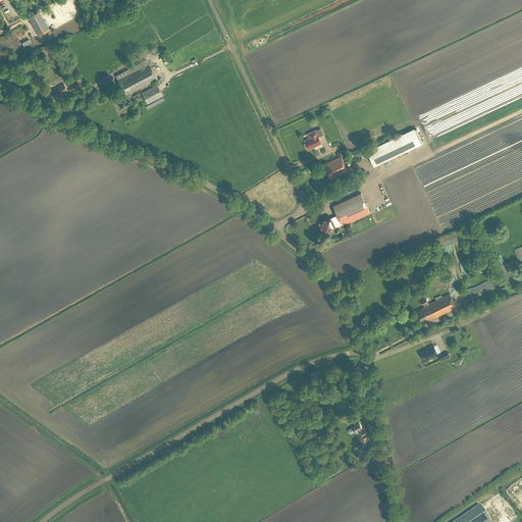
[(29,17),(39,35),(49,29),(39,11),(29,17)]
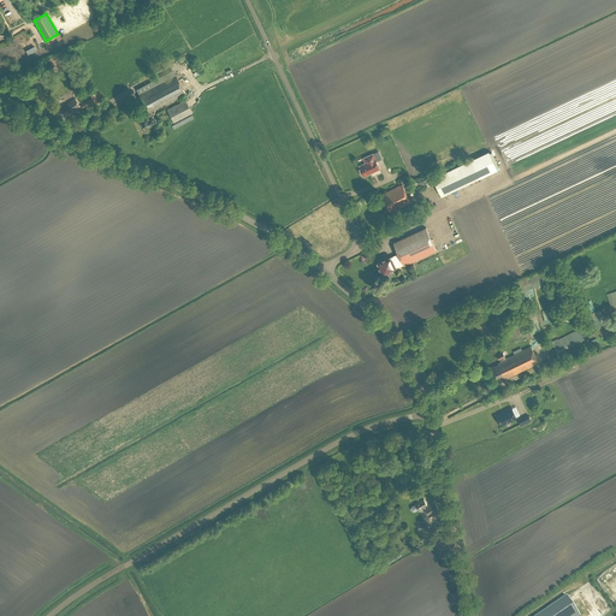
[(143,125),(144,126),(149,124),(149,125),(155,122),(153,116),(152,116),(149,112),(185,93),(175,75),(147,89),(144,86),(136,89),(148,112),(138,117),(140,118),(138,119),(142,126),(143,125)]
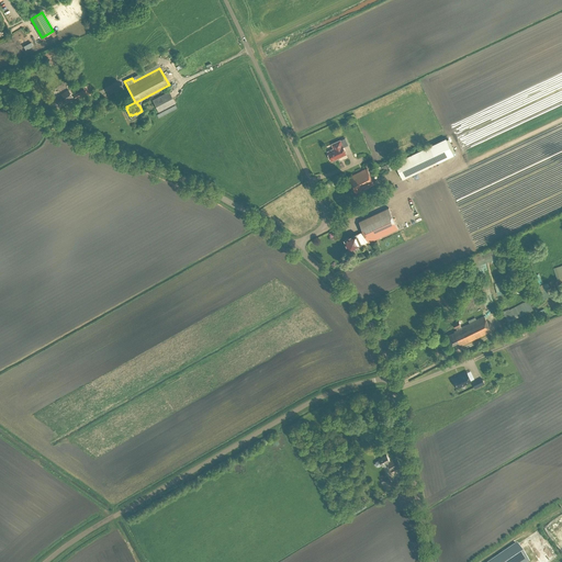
[(83,89),(80,92),(74,97),(76,100),(86,92),(87,94),(91,91),(87,85),(82,87),(83,89)]
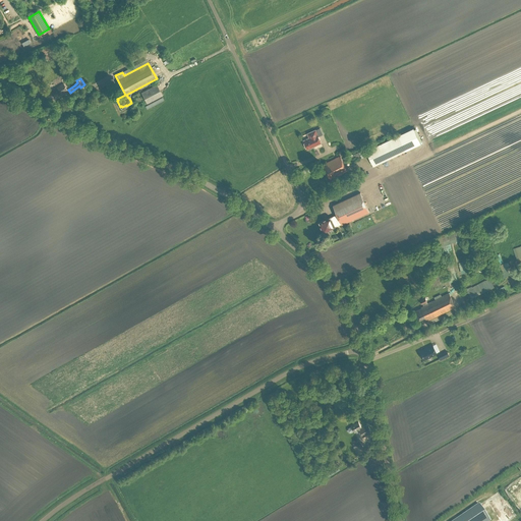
[(50,91),(53,97),(55,95),(56,97),(67,90),(63,83),(50,91)]
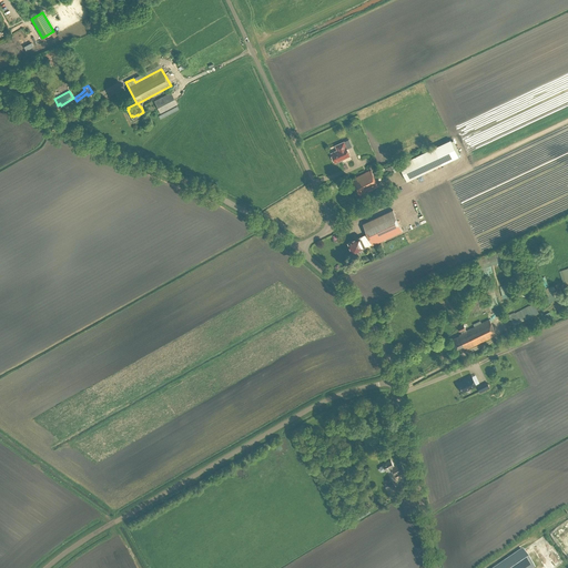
[(171,91),(153,100),(160,112),(178,103),(171,91)]
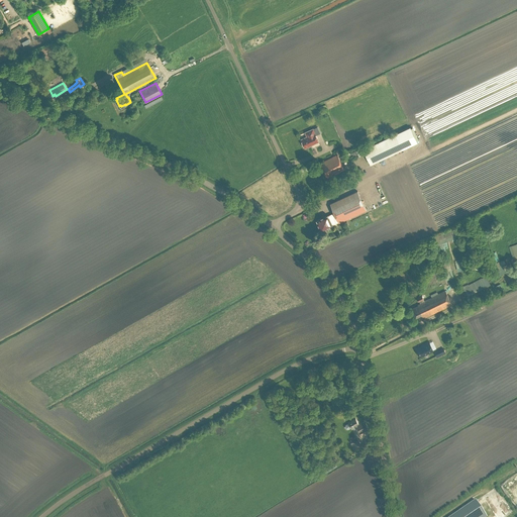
[(364,149),(371,165),(417,142),(410,127),(364,149)]
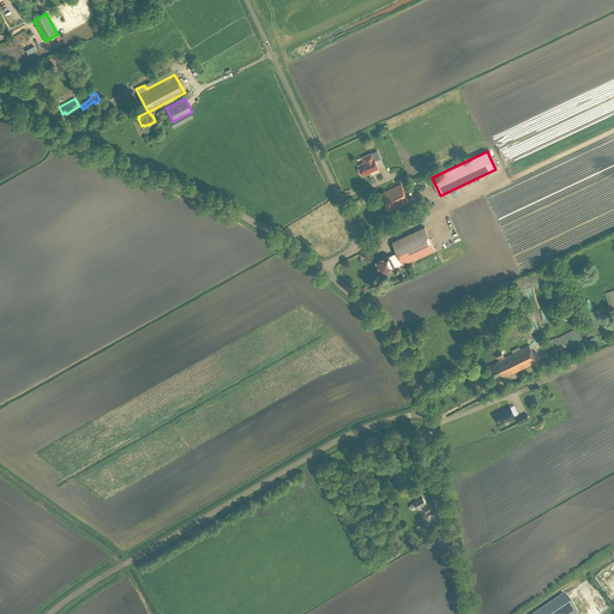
[(373,168),(378,166),(372,154),(362,157),(365,162),(357,166),(359,168),(357,168),(360,174),(361,174),(362,175),(363,175),(363,176),(368,174),(368,173),(369,172),(372,172),(373,169),(373,168)]
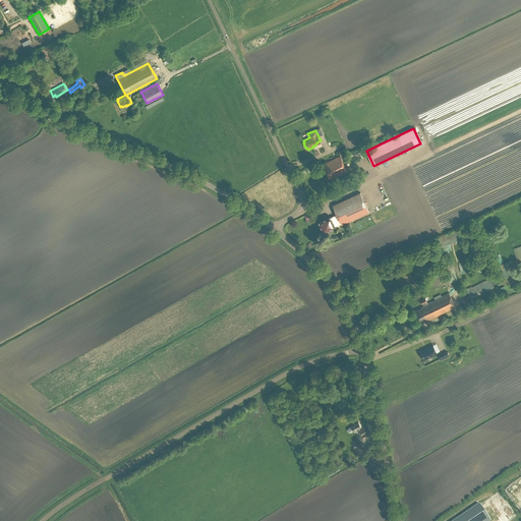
[(344,158),(345,161),(354,157),(354,158),(360,155),(362,158),(365,156),(363,150),(353,154),(352,154),(344,158)]
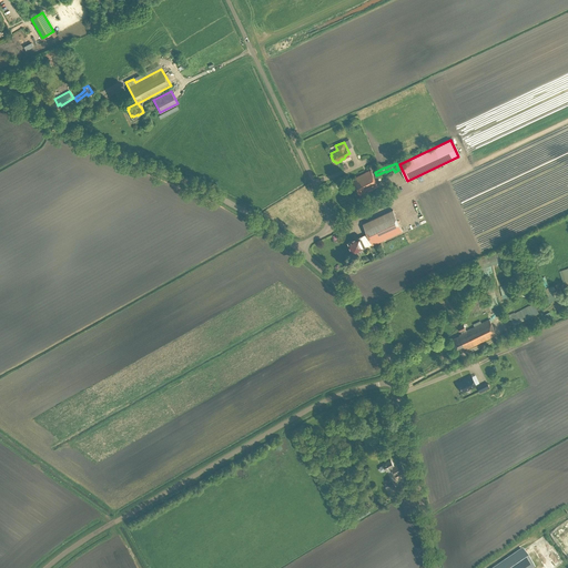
[(352,180),(359,195),(379,186),(371,170),(356,178),(352,180)]
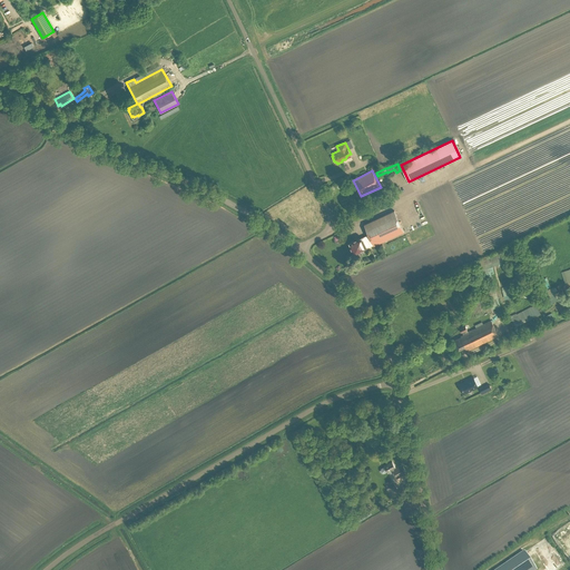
[(357,252),(359,255),(362,254),(361,251),(366,248),(365,246),(373,243),(374,246),(404,232),(394,210),(364,225),(369,235),(362,237),(350,243),(350,244),(349,245),(350,247),(351,247),(354,254),(357,252)]
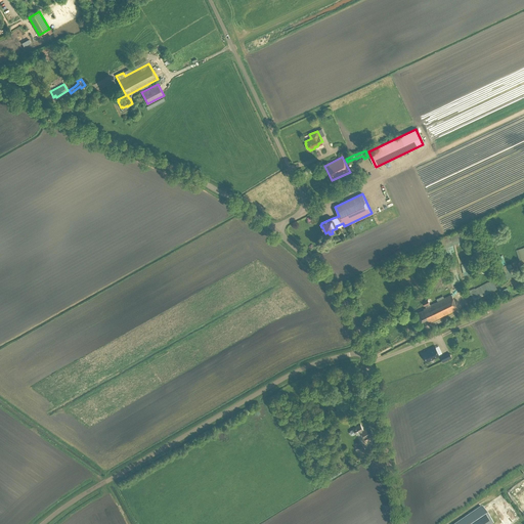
[(452,235),(454,238),(457,236),(461,242),(465,238),(457,230),(452,235)]
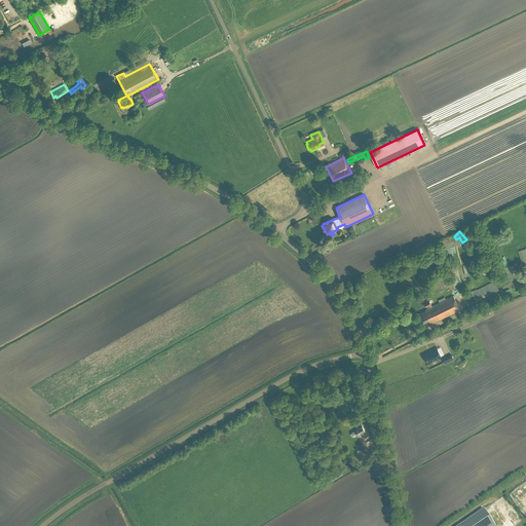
[(509,275),(515,271),(511,266),(504,270),(509,275)]
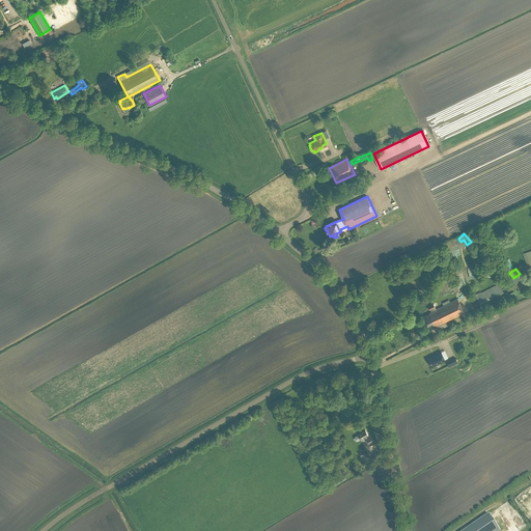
[(432,324),(435,327),(465,312),(457,298),(435,309),(434,307),(435,307),(434,303),(427,306),(429,309),(430,309),(431,311),(428,312),(429,313),(423,316),(427,326),(432,324)]
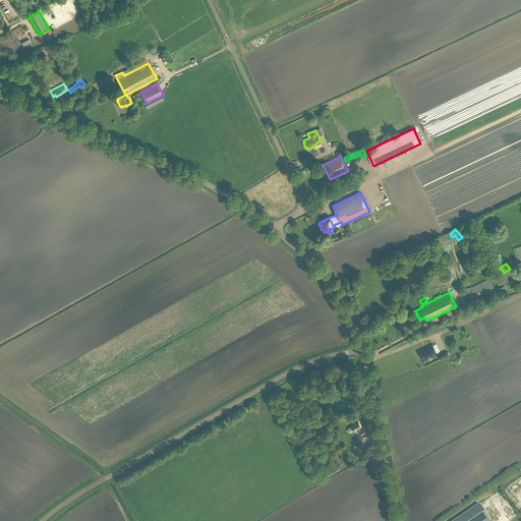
[(419,352),(423,359),(437,353),(432,344),(425,348),(426,349),(419,352)]
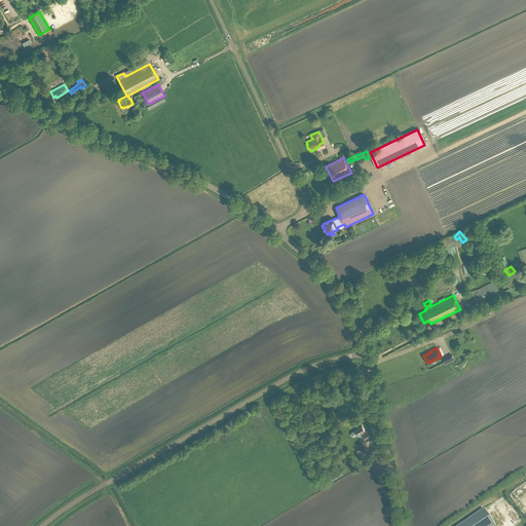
[(363,436),(366,442),(375,438),(373,435),(375,435),(373,430),(371,430),(370,429),(366,431),(363,426),(354,430),(352,431),(352,433),(351,434),(351,435),(352,436),(353,437),(354,436),(357,435),(358,436),(359,435),(361,438),(363,436)]
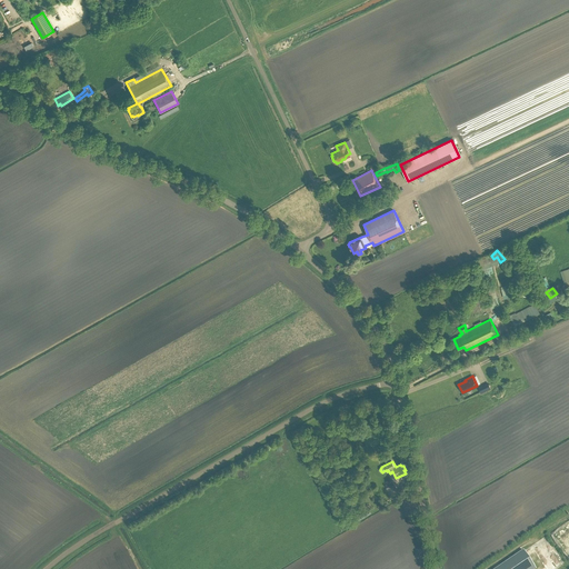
[(388,488),(391,496),(398,492),(393,485),(395,485),(393,481),(386,485),(387,489),(388,488)]
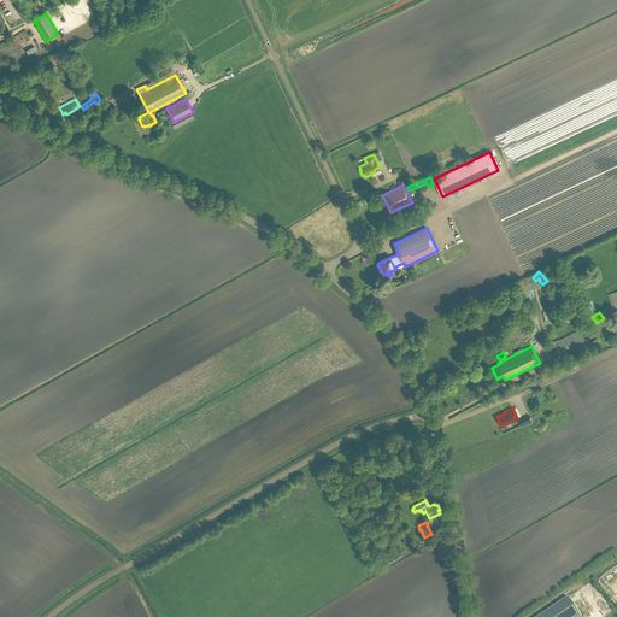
[(581,616),(569,598),(540,616),(581,616)]
